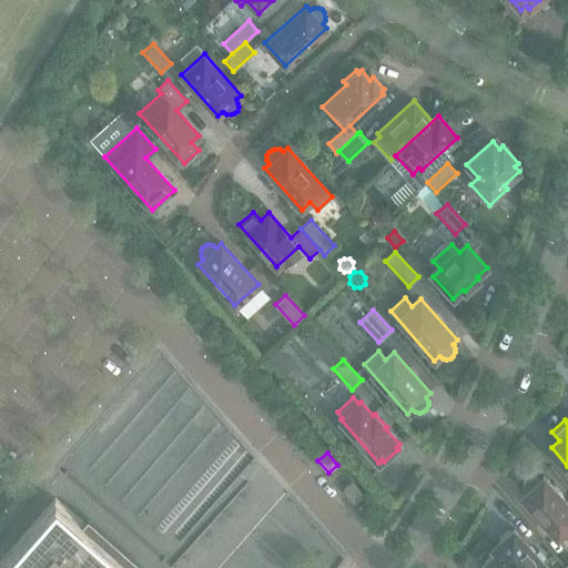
[(567,528),(567,503),(544,476),(538,480),(535,478),(531,478),(527,479),(525,482),(523,486),(524,489),(525,493),(520,497),(557,538),(567,528)]
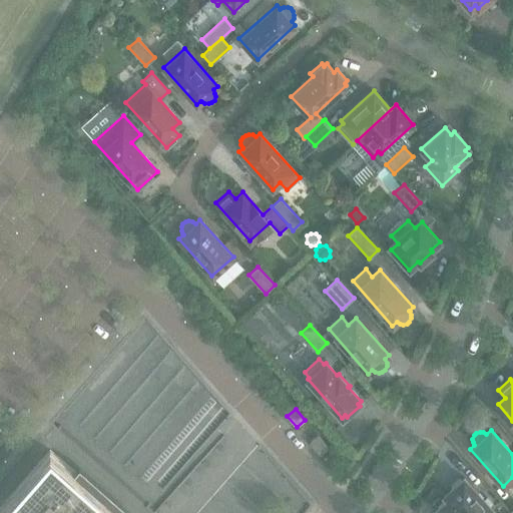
[(329,448),(318,435),(309,443),(320,455),(329,448)]
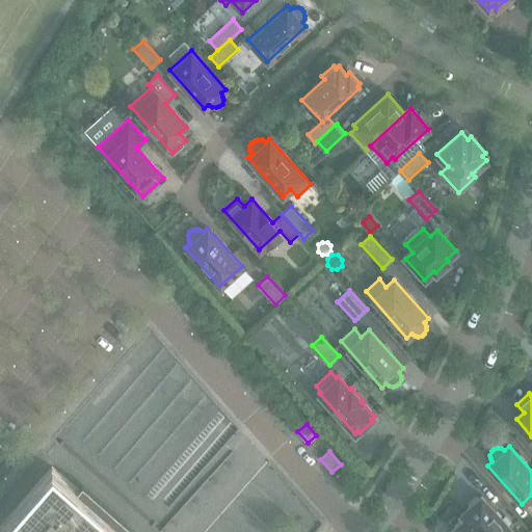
[(137,531),(82,483),(76,489),(51,468),(0,526),(0,531),(137,531)]
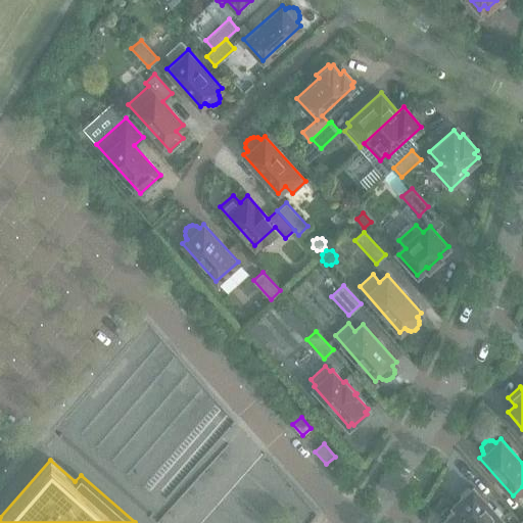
[(503,520),(473,486),(453,505),(457,509),(469,522),(500,522),(503,520)]
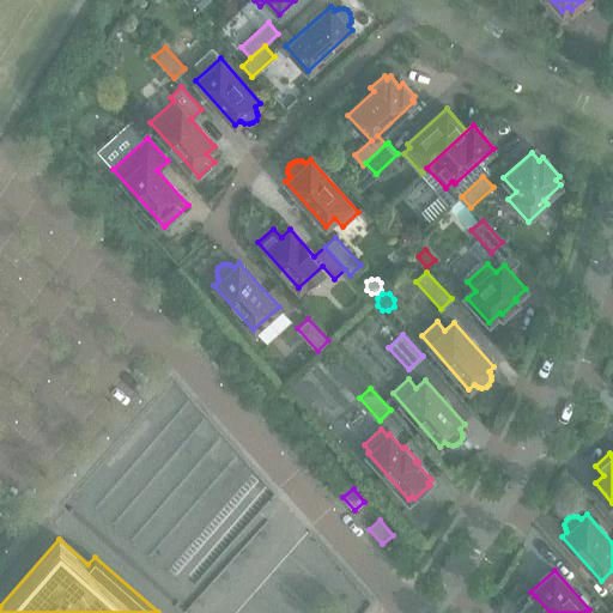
[(550,612),(535,596),(516,612),(550,612)]
